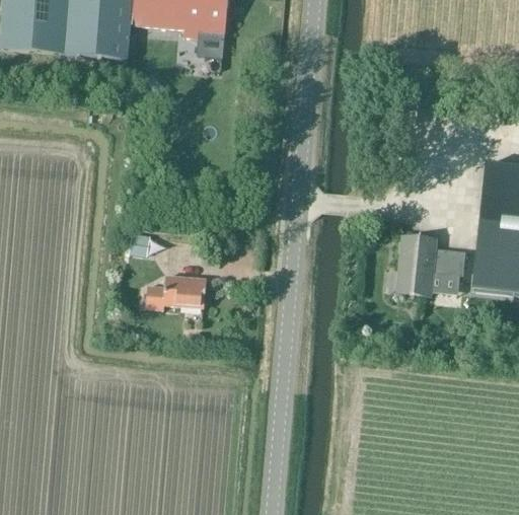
[(2,0),(0,26),(0,50),(128,61),(132,25),(184,29),(183,37),(208,39),(209,31),(224,33),(226,11),(227,11),(227,0),(2,0)]
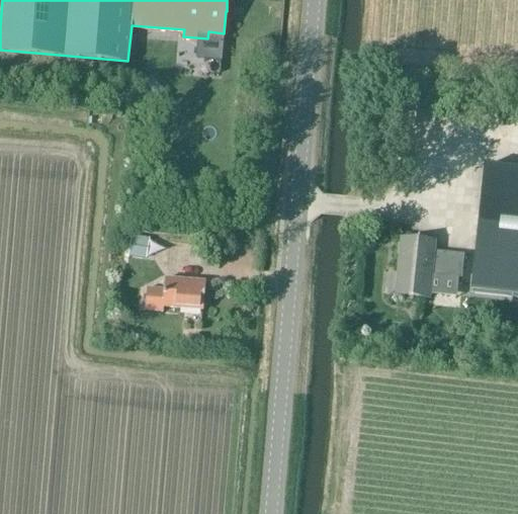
[(154,79),(150,74),(141,83),(147,90),(154,84),(154,79)]
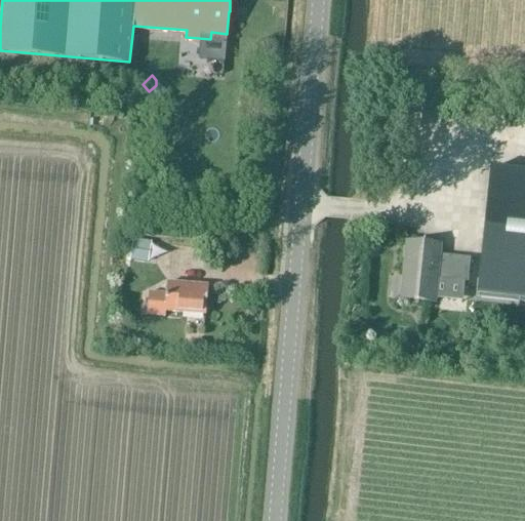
[(524,168),(490,165),(477,293),(524,298),(524,168)]
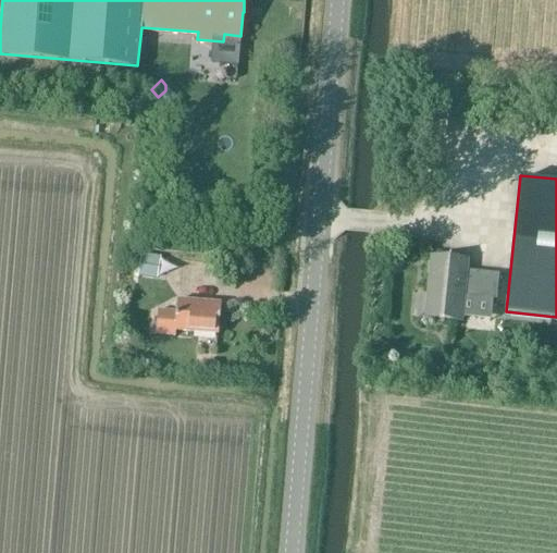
[(137,273),(152,275),(156,254),(141,250),(137,273)]
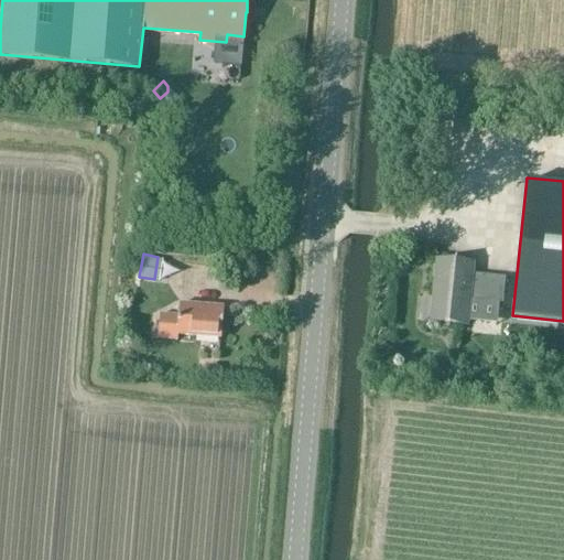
[(437,258),(432,319),(469,323),(472,297),(503,300),(503,275),(475,271),(475,261),(437,258)]
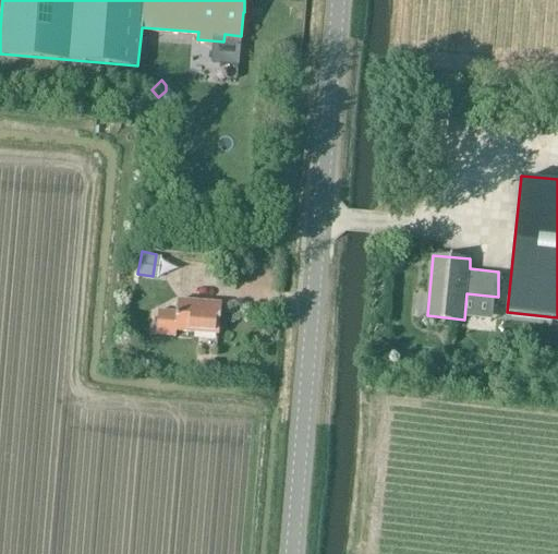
[(176,333),(177,328),(218,332),(221,302),(178,298),(177,310),(158,309),(156,332),(176,333)]
